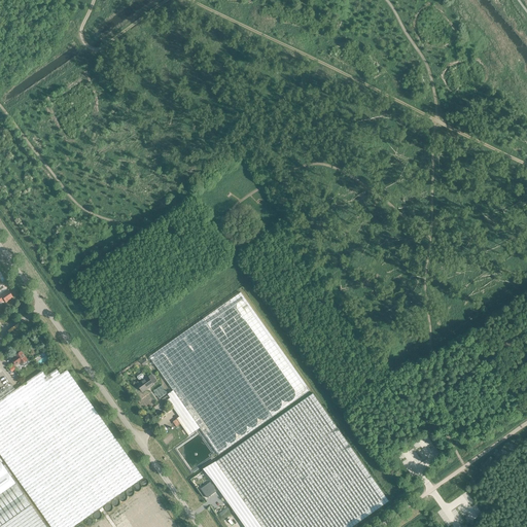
[(7,290),(0,294),(0,302),(0,303),(4,300),(6,303),(12,297),(7,290)]
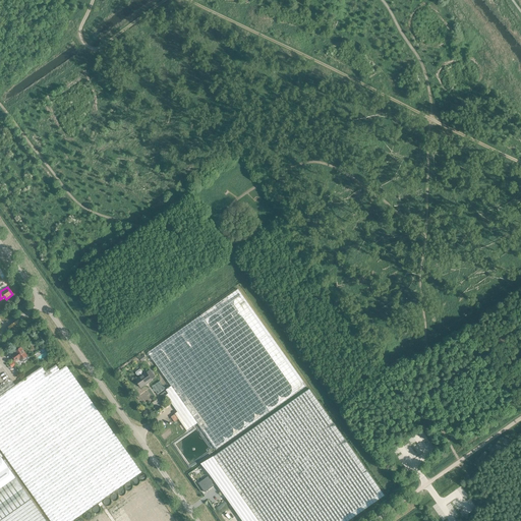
[(237,290),(201,315),(148,353),(171,387),(166,390),(170,397),(168,399),(189,428),(197,423),(216,450),(306,387),(237,290)]
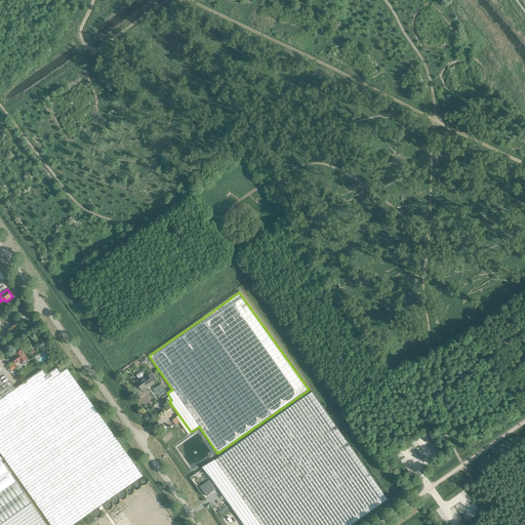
[(22,363),(28,359),(22,351),(15,355),(16,356),(15,357),(14,356),(11,359),(16,364),(21,361),(22,363)]
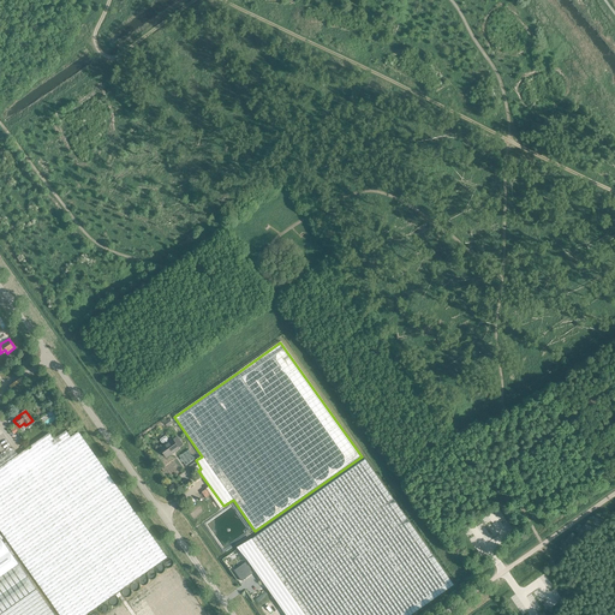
[(65,430),(54,439),(49,433),(0,467),(0,530),(51,602),(59,614),(88,614),(167,559),(149,533),(149,532),(78,433),(71,437),(65,430)]
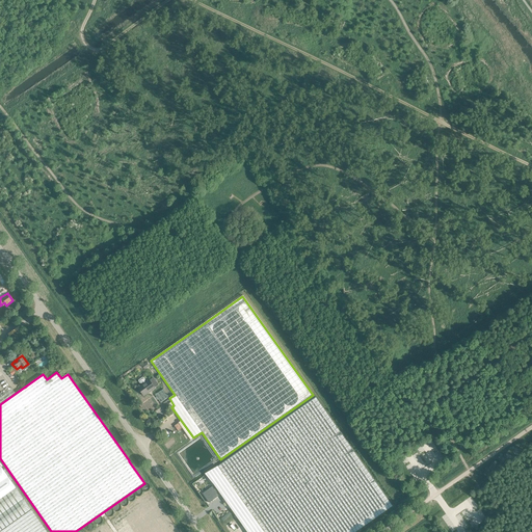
[(143,384),(139,388),(144,395),(151,391),(152,391),(155,389),(150,380),(145,382),(144,381),(144,380),(145,379),(144,378),(142,378),(139,380),(139,381),(140,383),(141,383),(142,382),(143,383),(143,384)]
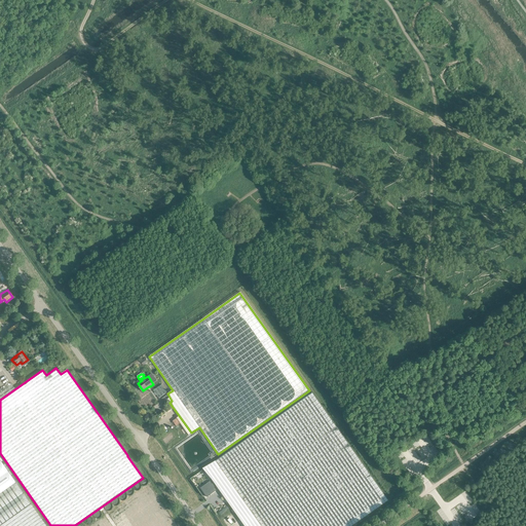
[(216,485),(245,525),(351,525),(388,500),(312,392),(204,468),(214,482),(216,485)]
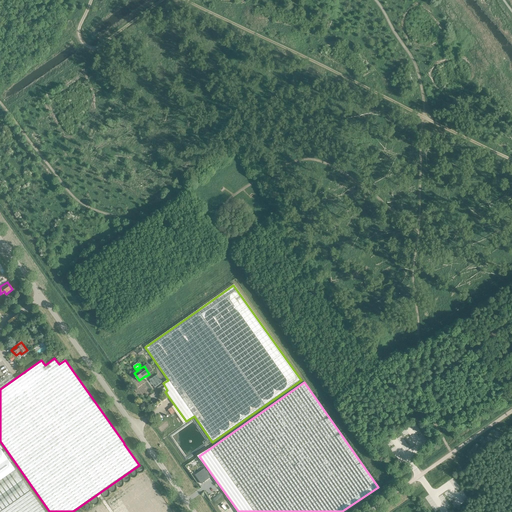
[(45,511),(1,449),(0,447),(0,511),(45,511)]
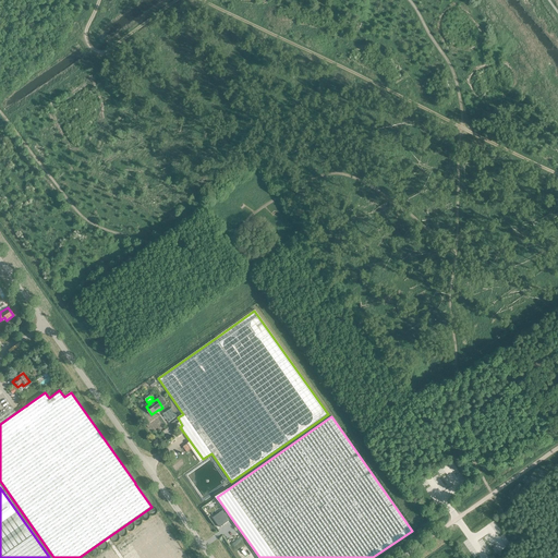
[(222,510),(211,517),(219,526),(229,520),(227,516),(229,514),(227,511),(225,512),(222,510)]
